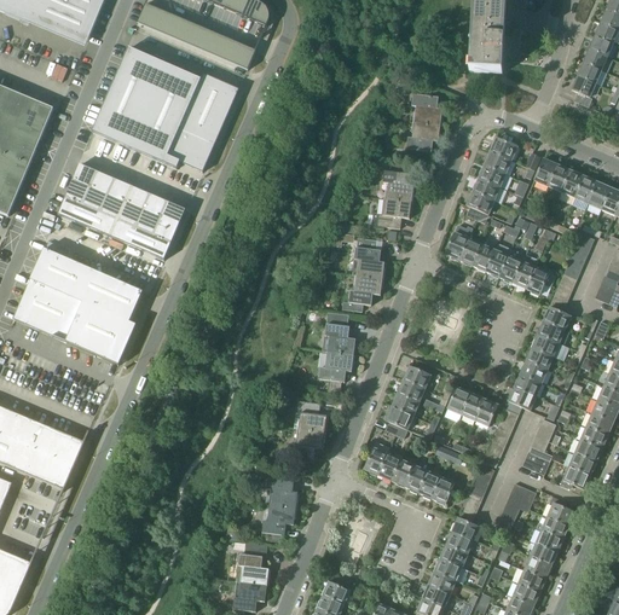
[(0,0),(0,9),(30,22),(33,16),(88,39),(104,0),(0,0)]
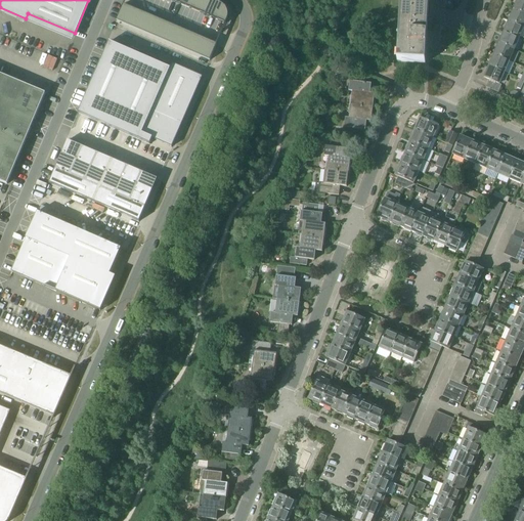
[(176,0),(225,20),(228,15),(228,14),(228,13),(228,12),(228,11),(228,10),(228,9),(227,9),(227,8),(227,7),(226,6),(226,5),(225,5),(225,4),(224,3),(223,3),(219,0),(176,0)]
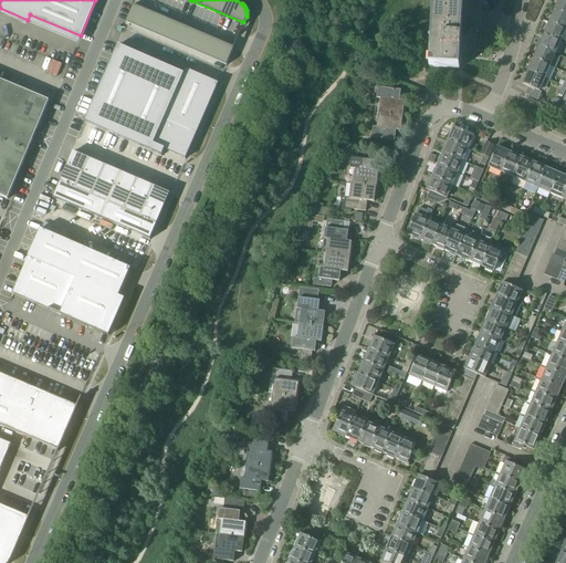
[(433,0),(431,44),(430,63),(460,65),(462,20),(463,21),(463,18),(464,0),(433,0)]
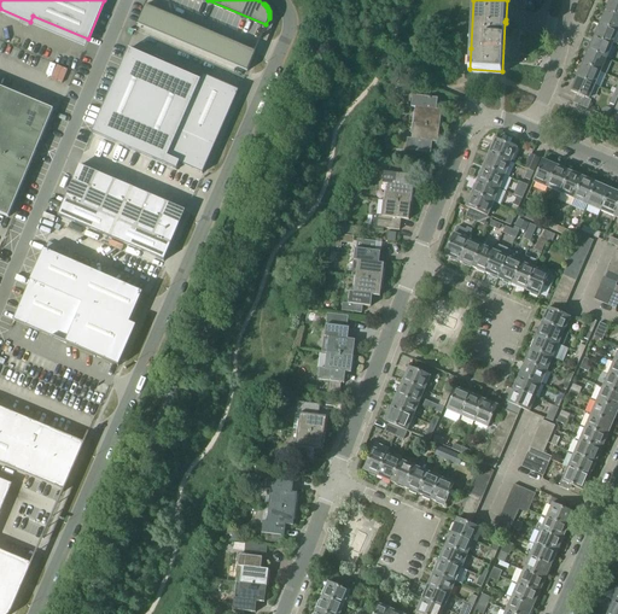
[(610,0),(606,9),(617,12),(617,0),(610,0)]
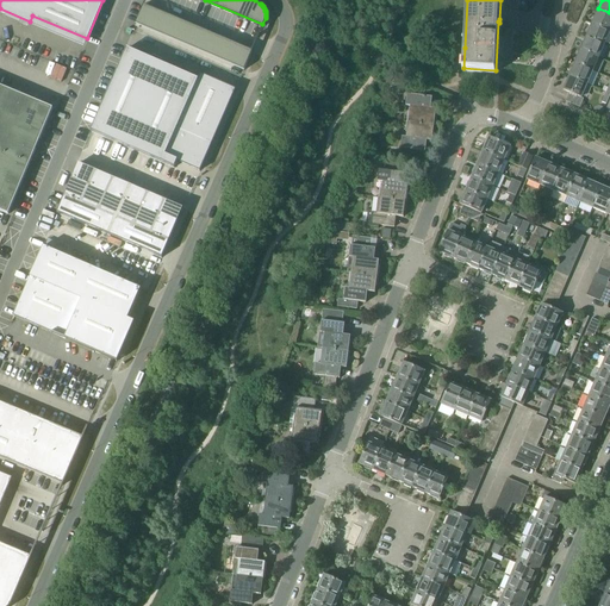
[(144,2),(136,20),(244,67),(253,48),(221,35),(144,2)]
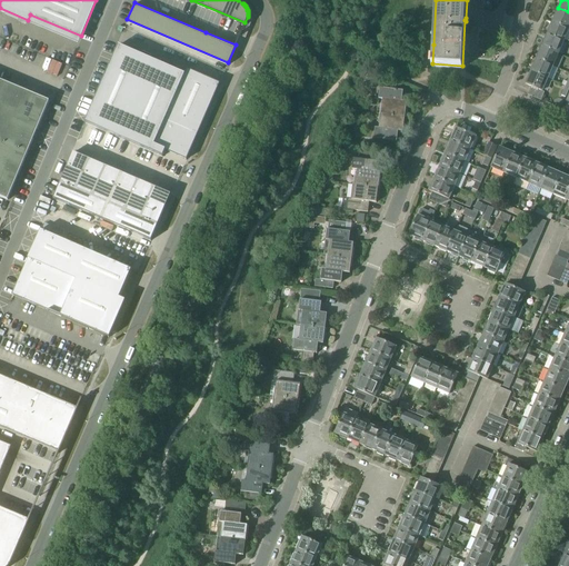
[(568,11),(558,8),(552,19),(568,27),(568,11)]
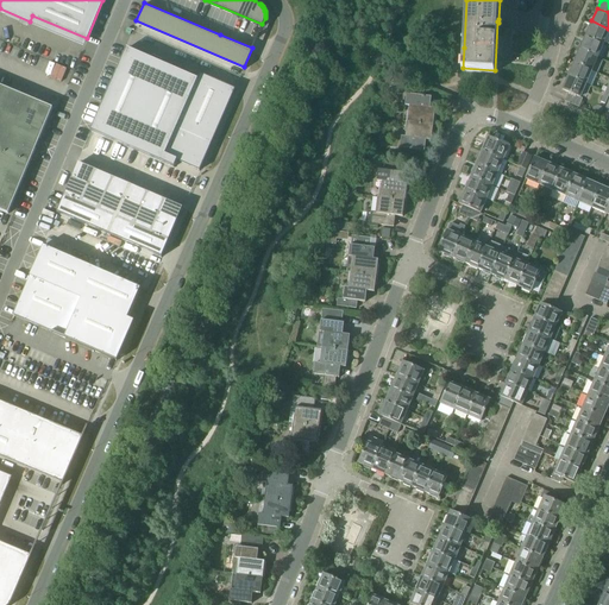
[(608,30),(608,29),(591,20),(585,33),(604,42),(608,30)]
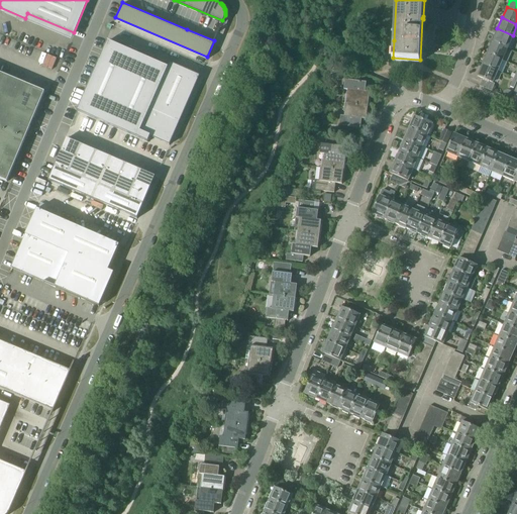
[(513,35),(497,28),(493,39),(508,46),(513,35)]
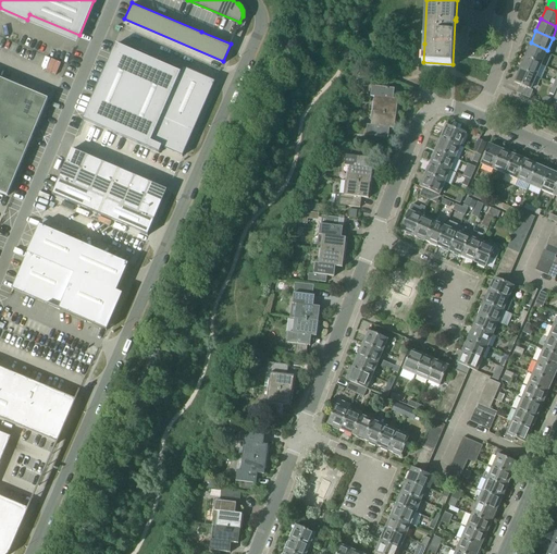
[(181,70),(116,41),(83,118),(159,150),(161,145),(183,154),(215,79),(183,64),(181,70)]
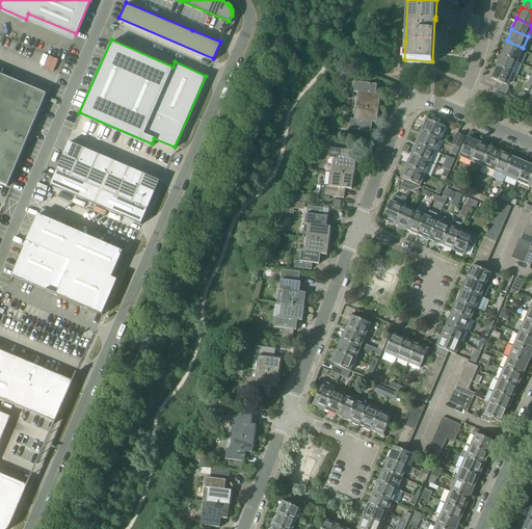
[(523,48),(507,41),(502,52),(517,59),(523,48)]
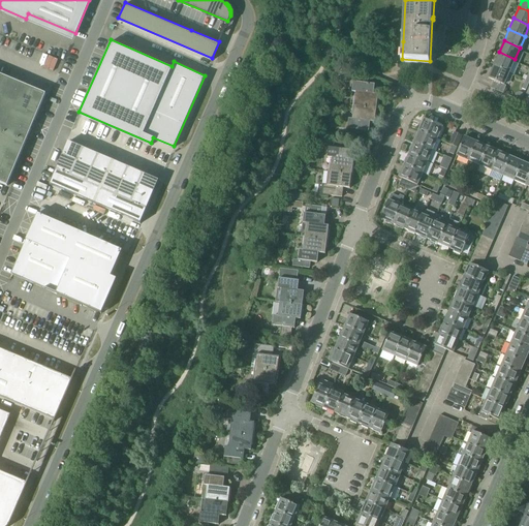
[(371,59),(371,50),(363,49),(363,58),(371,59)]
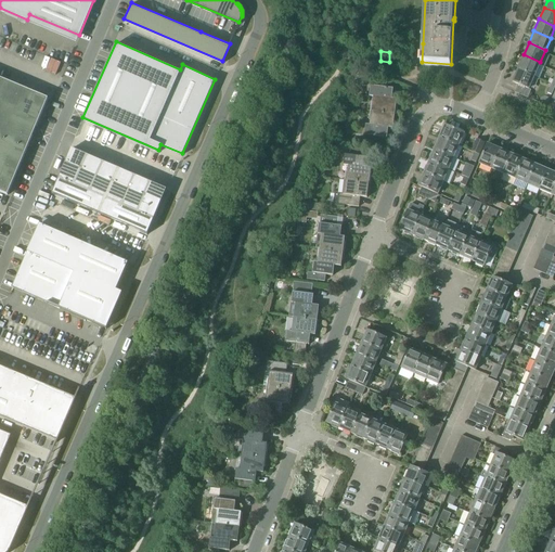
[(540,62),(524,54),(518,66),(534,74),(540,62)]
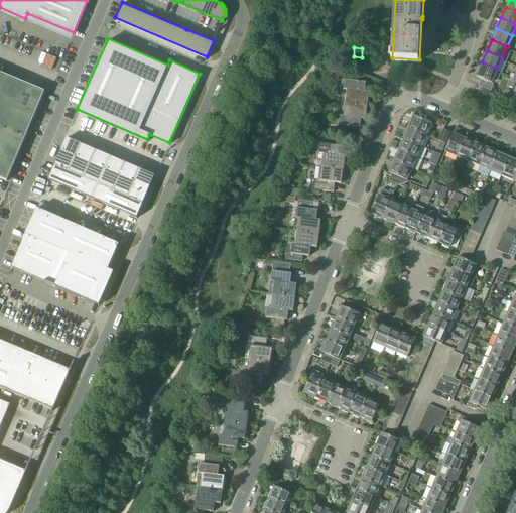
[(477,74),(482,76),(492,81),(497,69),(482,61),(477,74)]
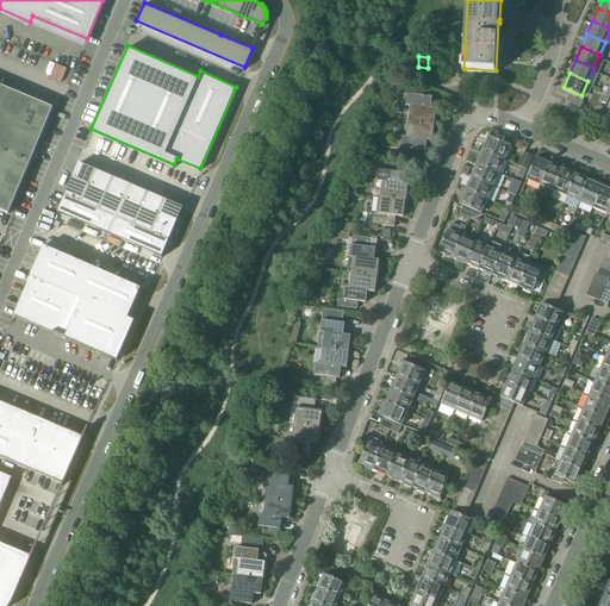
[(0,207),(8,211),(53,105),(0,82),(0,207)]
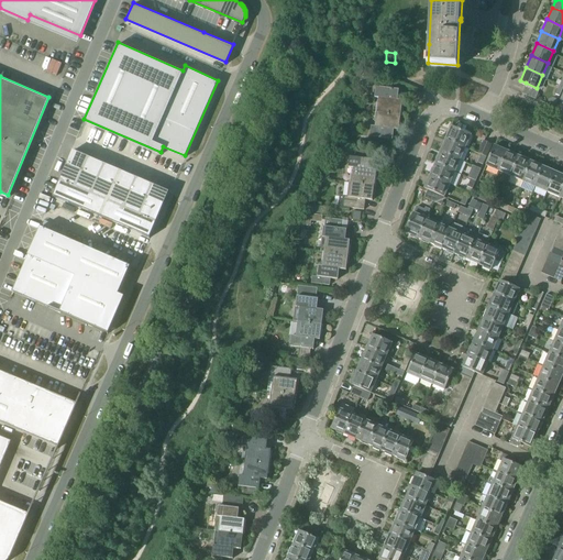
[(399,87),(397,87),(376,84),(375,95),(378,95),(376,109),(400,112),(403,98),(398,97),(399,87)]
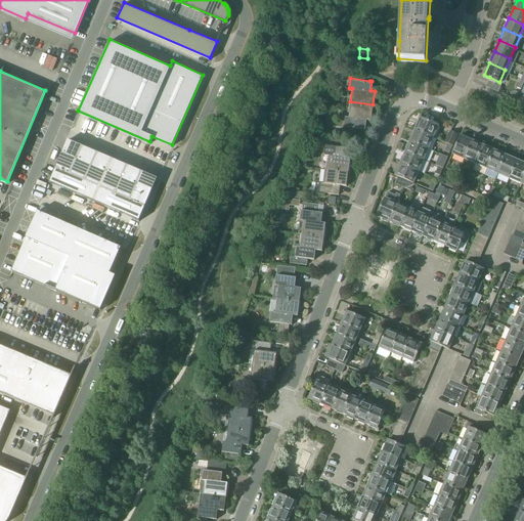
[(349,116),(345,115),(344,125),(363,128),(364,118),(370,119),(373,104),(350,101),(349,116)]
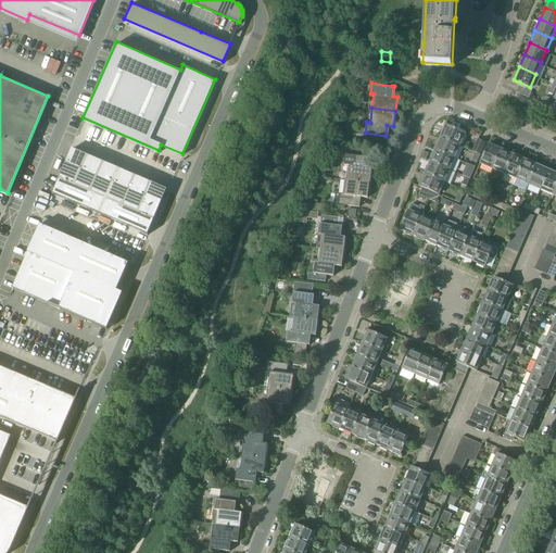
[(465,132),(446,123),(441,136),(459,143),(465,132)]
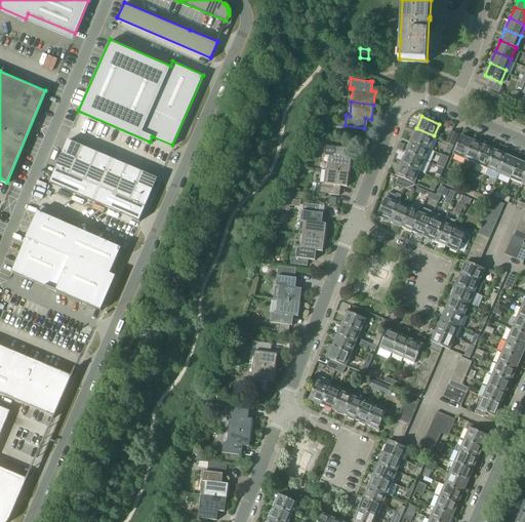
[(434,135),(416,128),(411,139),(429,147),(434,135)]
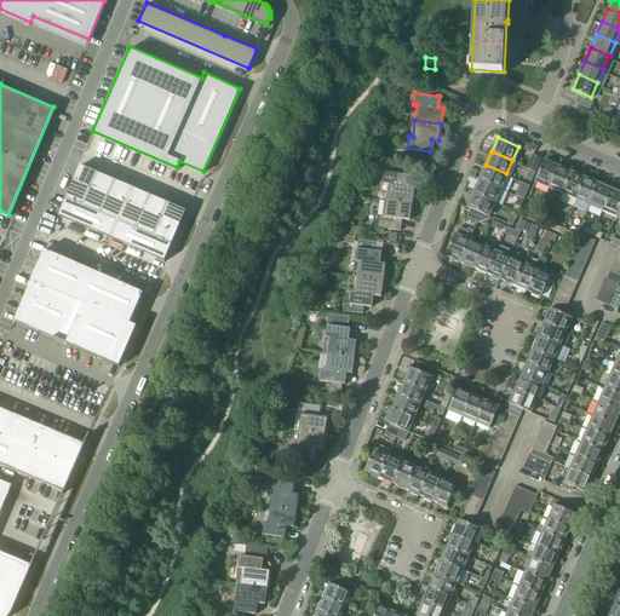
[(527,166),(530,167),(529,168),(535,170),(541,155),(533,151),(527,166)]
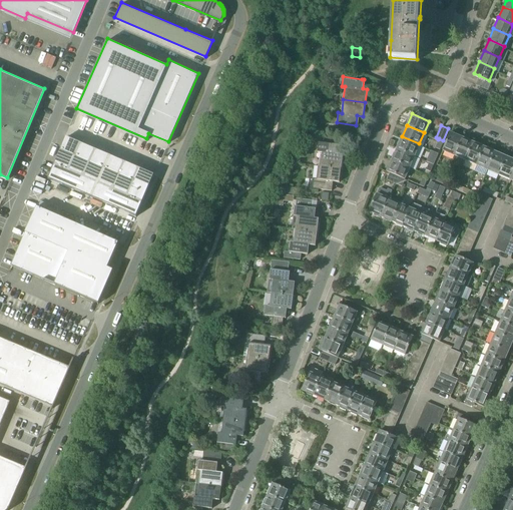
[(454,153),(462,135),(450,130),(443,148),(454,153)]
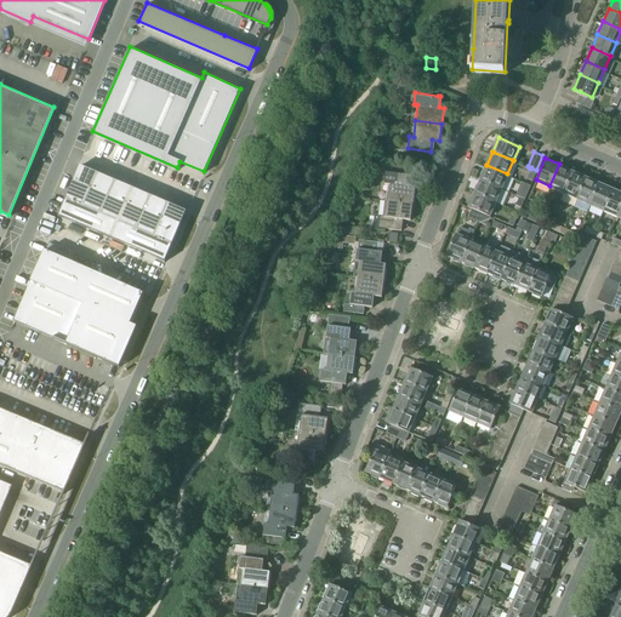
[(80,164),(58,213),(98,230),(165,260),(187,209),(80,164)]
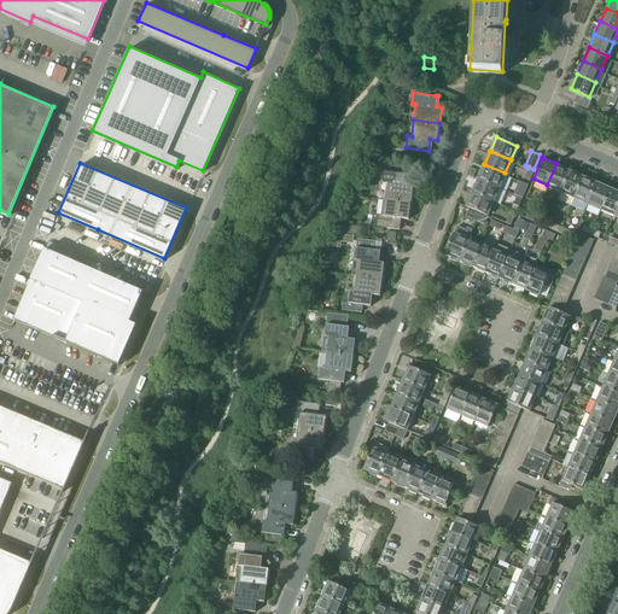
[(557,163),(547,185),(560,191),(570,169),(557,163)]
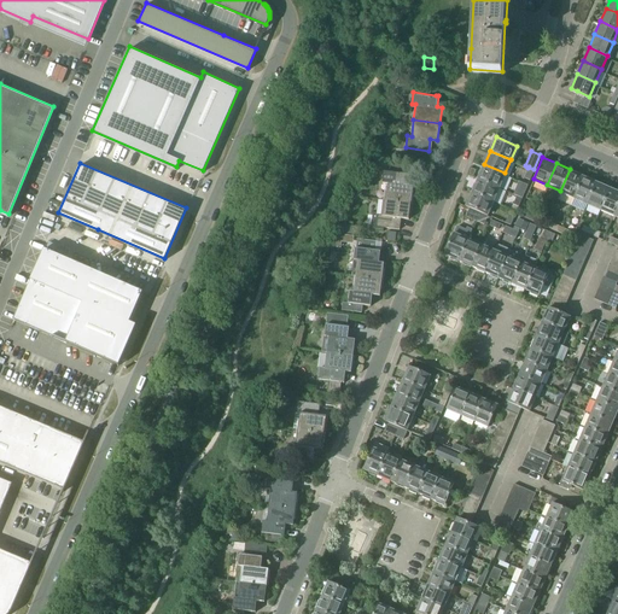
[(505,173),(484,164),(478,176),(500,186),(505,173)]
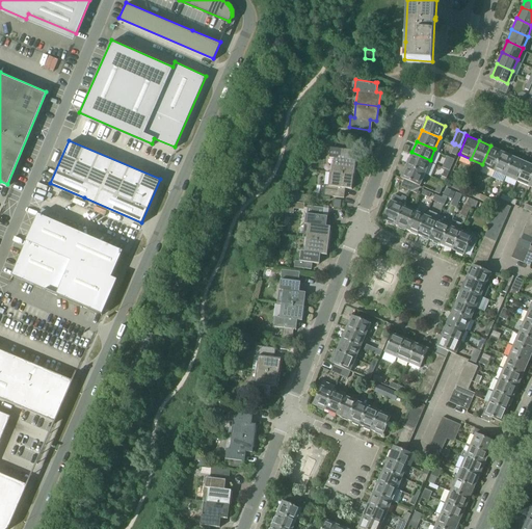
[(330,146),(329,156),(333,156),(330,169),(353,173),(355,158),(351,158),(352,148),(350,148),(330,146)]
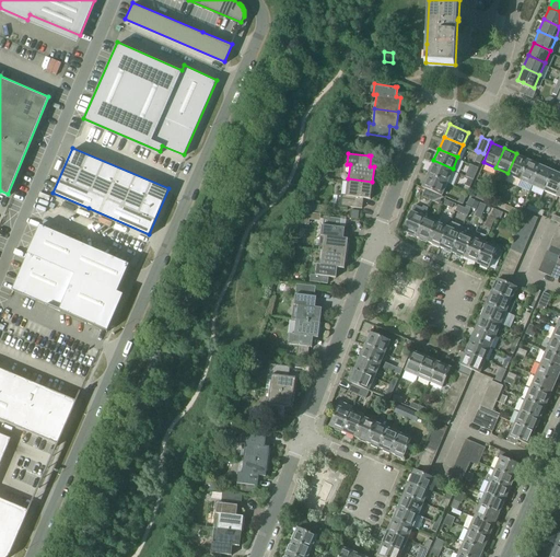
[(508,173),(520,178),(528,159),(516,153),(508,173)]
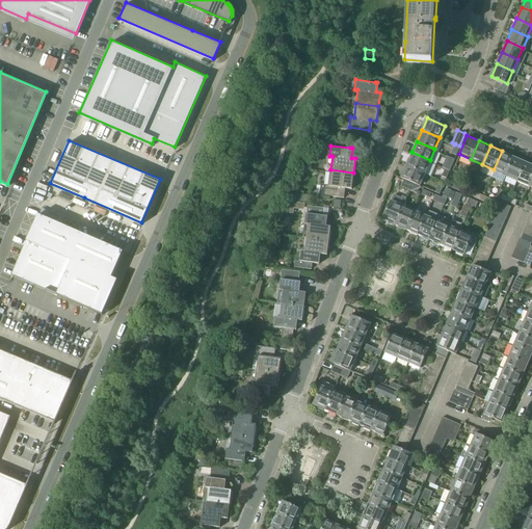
[(502,151),(494,169),(491,176),(503,181),(505,175),(513,156),(502,151)]
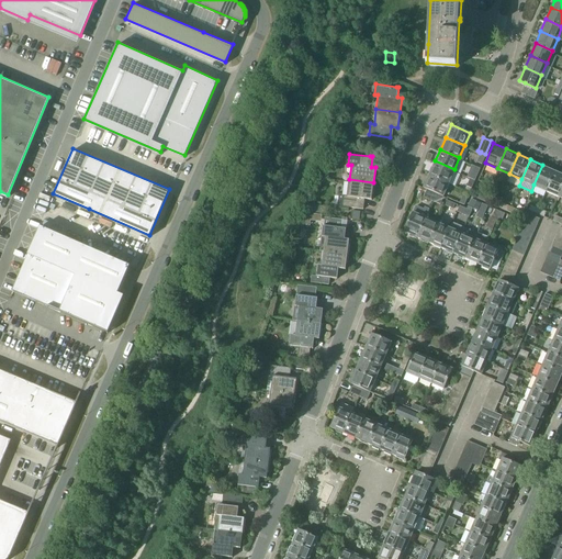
[(454,169),(435,160),(429,172),(449,181),(454,169)]
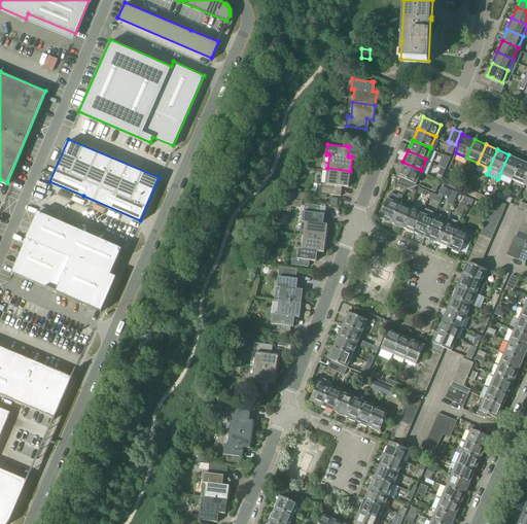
[(508,154),(500,173),(512,178),(520,160),(508,154)]
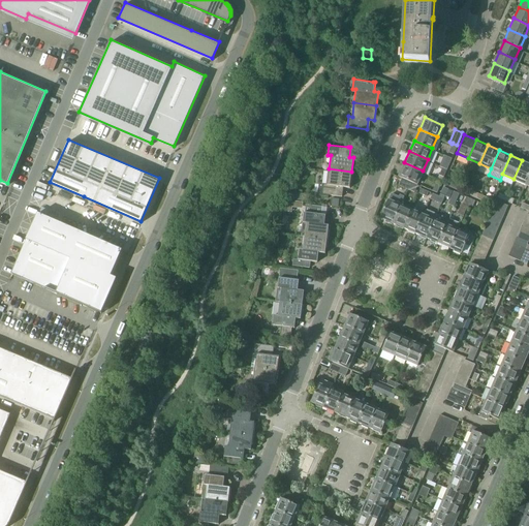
[(528,162),(522,160),(514,179),(525,183),(528,174),(528,162)]
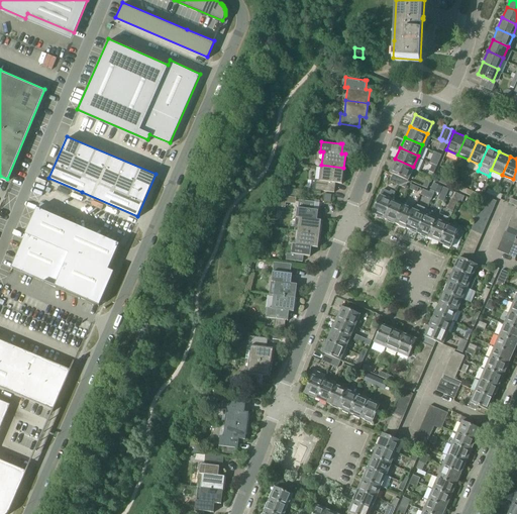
[(393,172),(404,177),(408,178),(413,167),(395,159),(390,171),(393,172)]
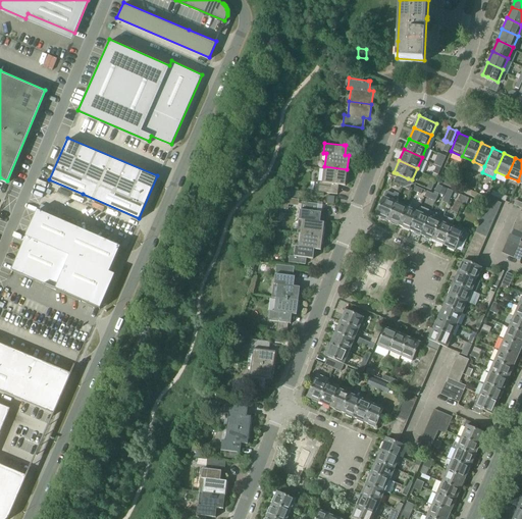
[(315,178),(314,190),(323,192),(323,190),(337,192),(338,183),(346,183),(347,169),(324,166),(323,179),(319,179),(315,178)]
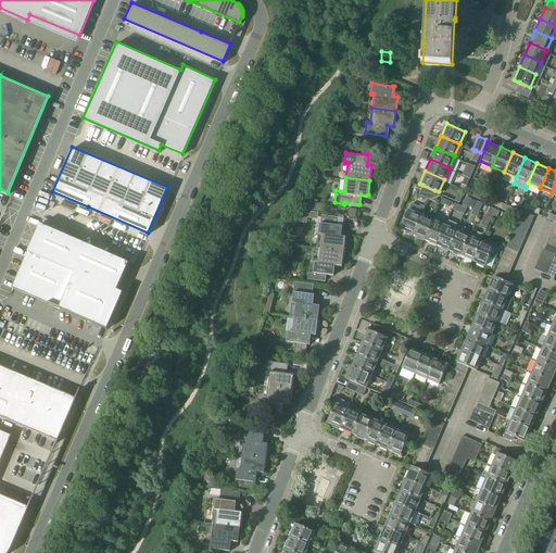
[(419,192),(431,197),(434,190),(422,185),(419,192)]
